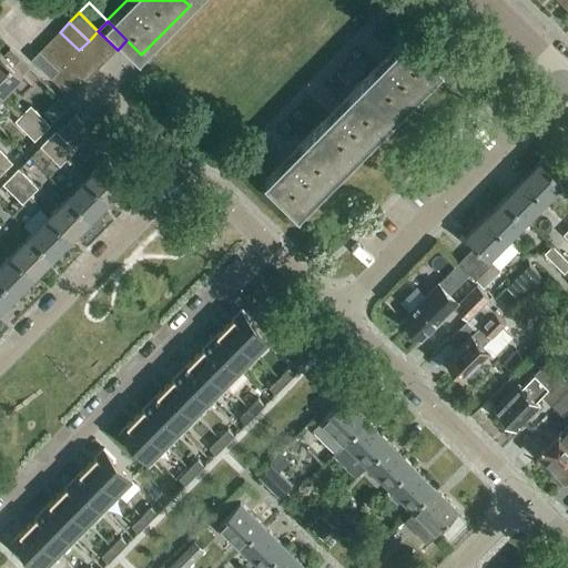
[(98,31),(89,41),(108,59),(118,50),(98,31)]
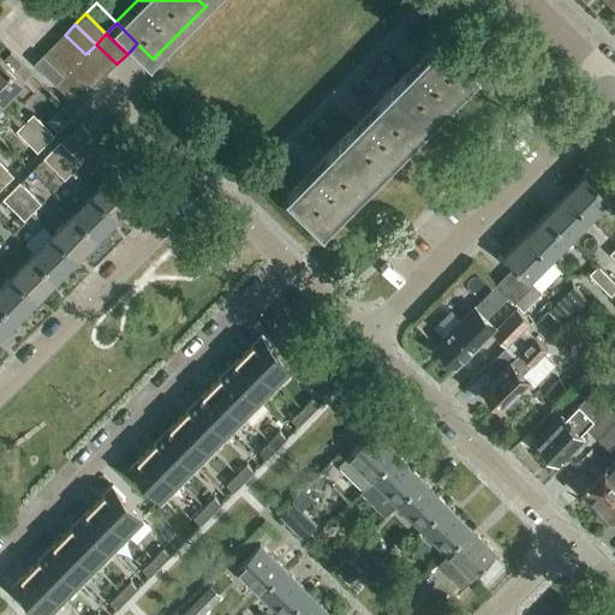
[(445,34),(392,87),(430,125),(482,71),(445,34)]
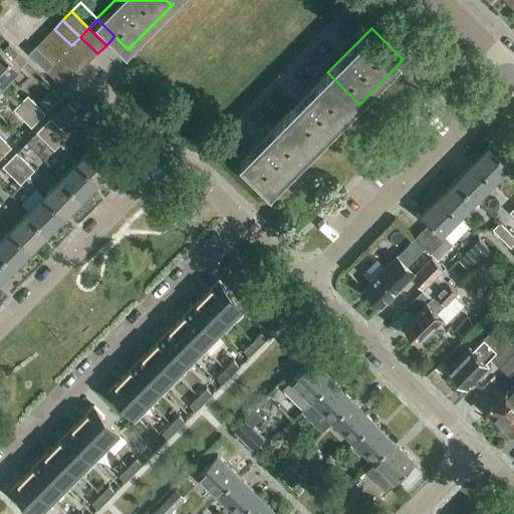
[(54,29),(45,38),(63,54),(71,45),(54,29)]
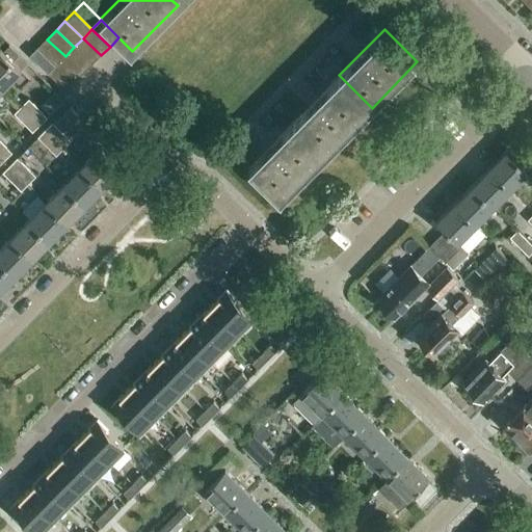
[(83,38),(74,47),(92,64),(101,55),(83,38)]
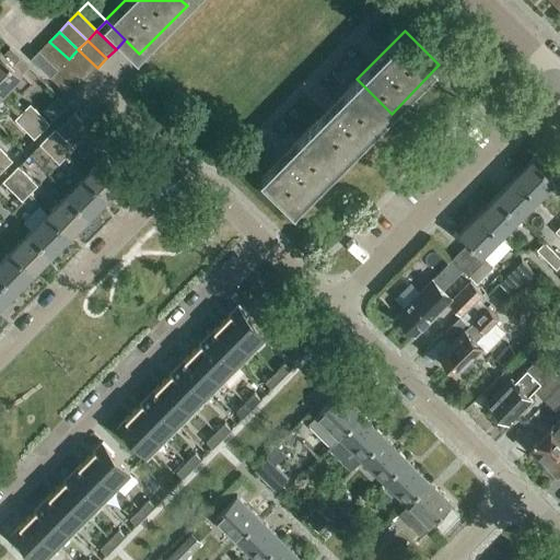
[(59,69),(59,68),(69,59),(49,42),(39,50),(59,69)]
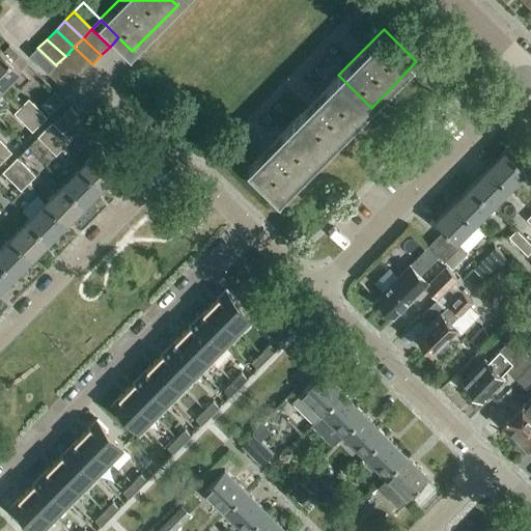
[(9,46),(3,52),(22,70),(27,64),(24,61),(9,46)]
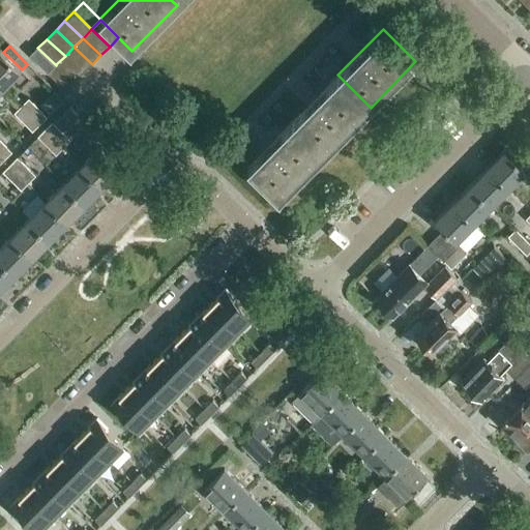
[(74,47),(65,56),(83,72),(92,64),(74,47)]
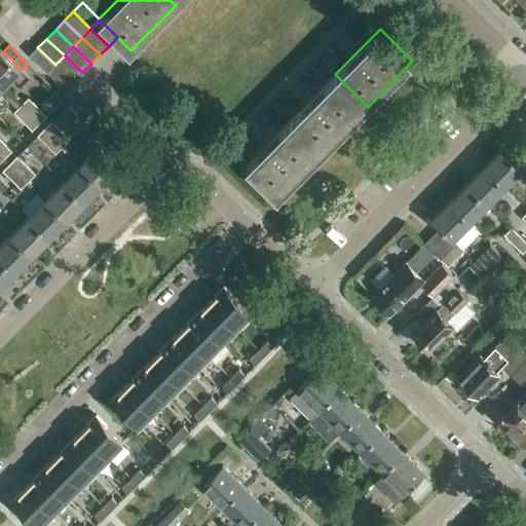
[(30,54),(47,72),(55,65),(37,47),(30,54)]
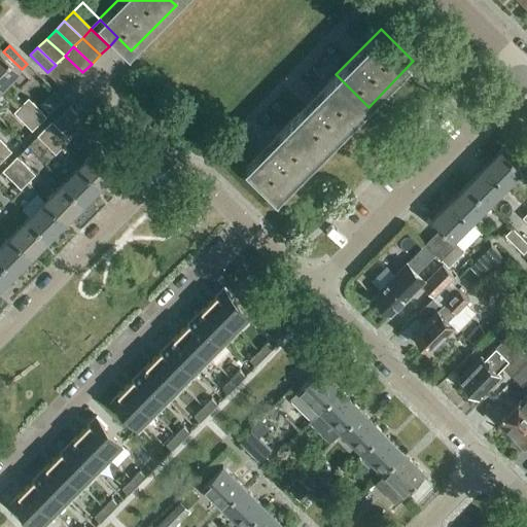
[(0,49),(0,48),(0,83),(3,88),(22,69),(3,51),(0,49)]
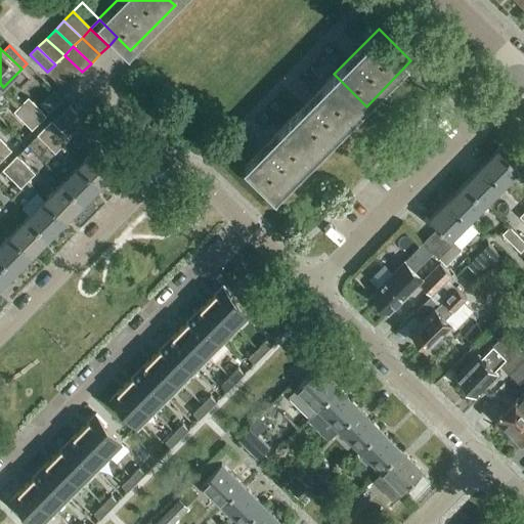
[(64,55),(55,63),(74,81),(82,72),(64,55)]
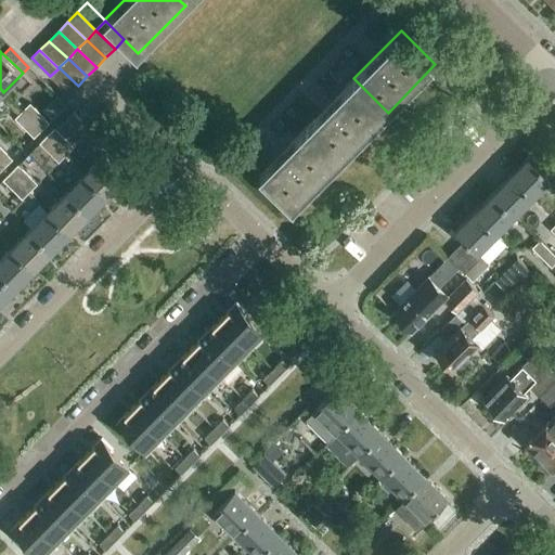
[(59,67),(59,68),(50,76),(68,94),(78,86),(59,67)]
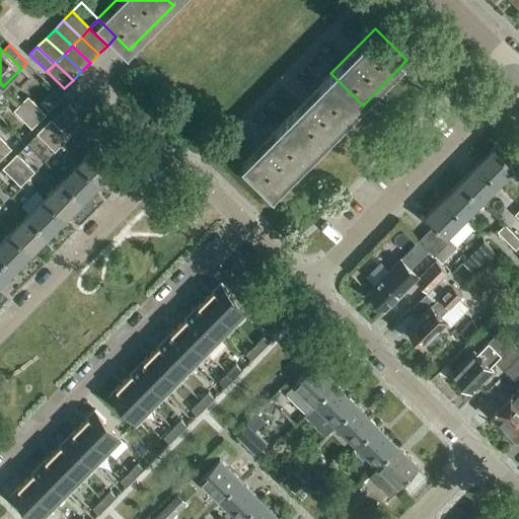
[(330,73),(287,118),(318,150),(363,105),(330,73)]
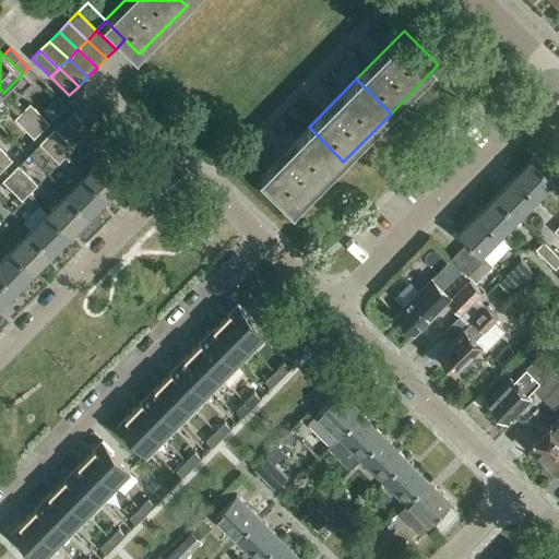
[(31,105),(23,113),(43,131),(49,123),(31,105)]
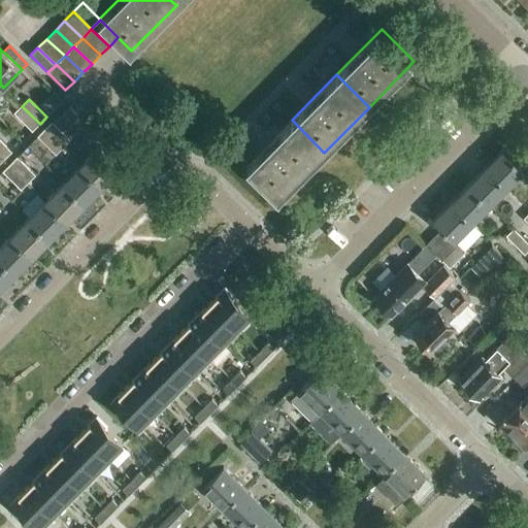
[(40,124),(22,106),(14,113),(33,131),(40,124)]
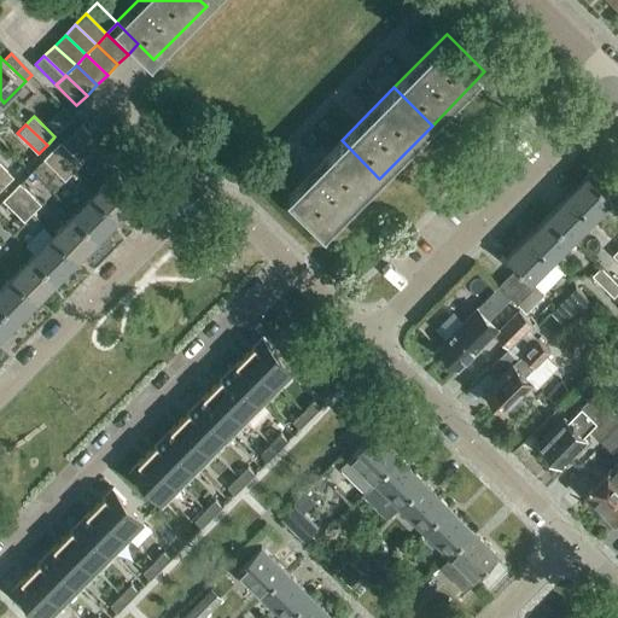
[(62,144),(53,152),(74,173),(82,164),(74,156),(92,136),(82,127),(63,145),(62,144)]
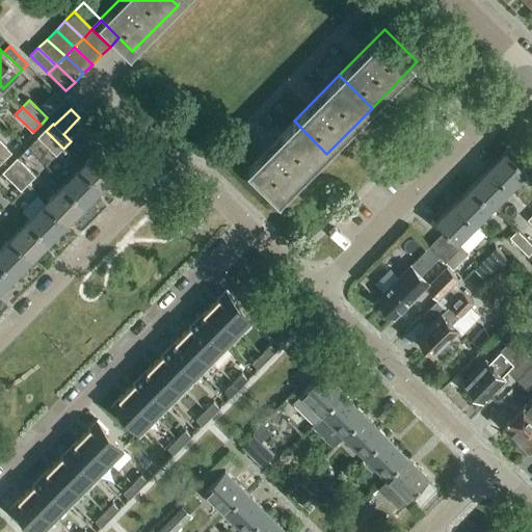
[(326,154),(294,121),(248,166),(282,200),(326,154)]
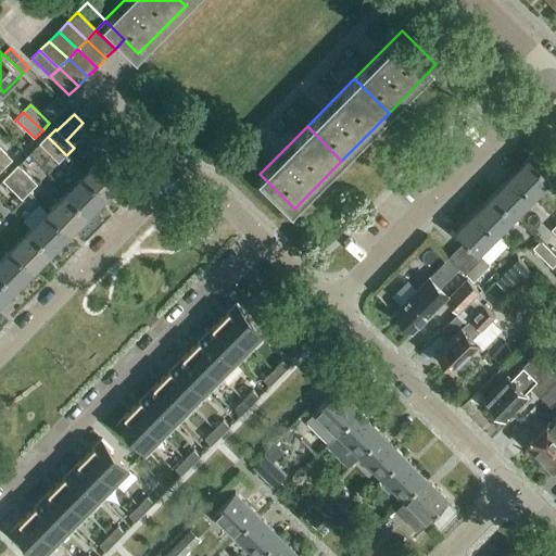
[(66,155),(48,137),(40,143),(60,163),(66,155)]
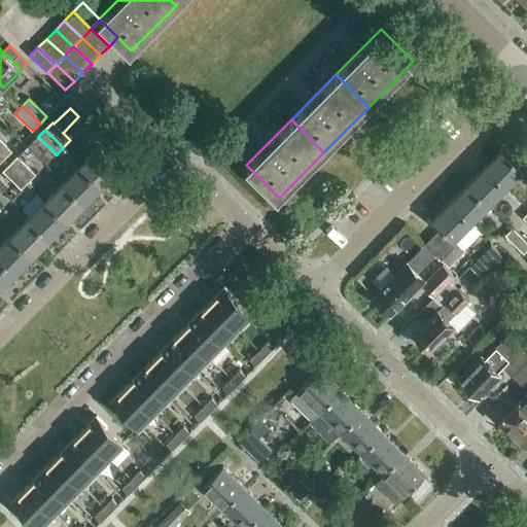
[(0,139),(0,153),(5,159),(12,151),(0,139)]
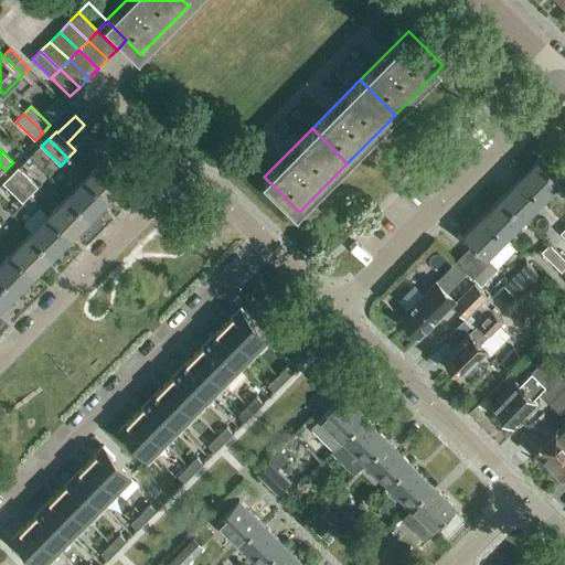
[(107,158),(88,177),(110,199),(129,180),(107,158)]
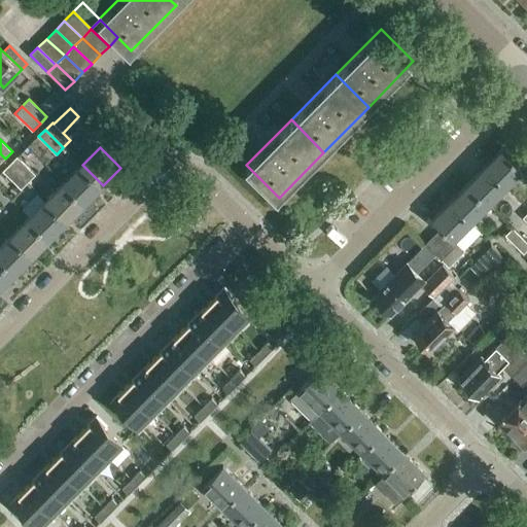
[(503,148),(486,167),(506,187),(524,169),(503,148)]
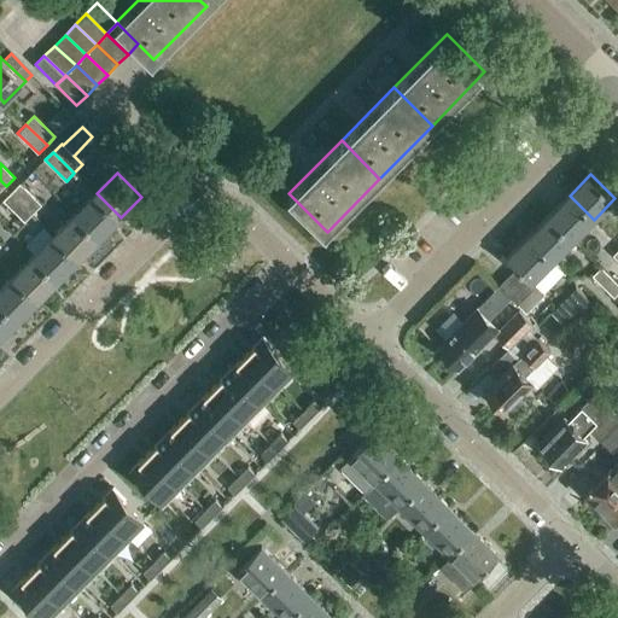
[(21,185),(12,193),(34,214),(42,205),(21,185)]
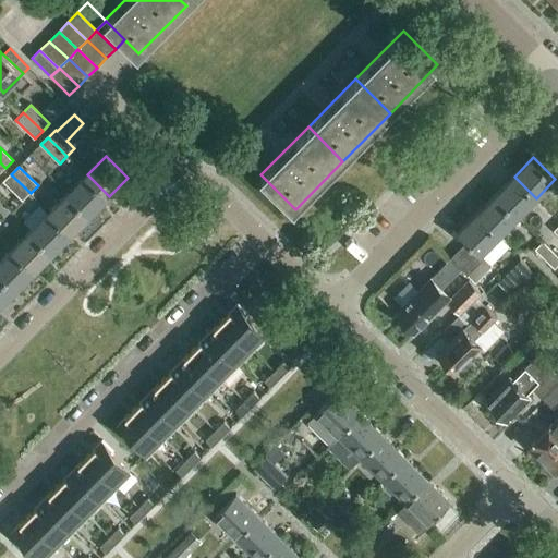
[(31,193),(11,174),(3,182),(23,201),(31,193)]
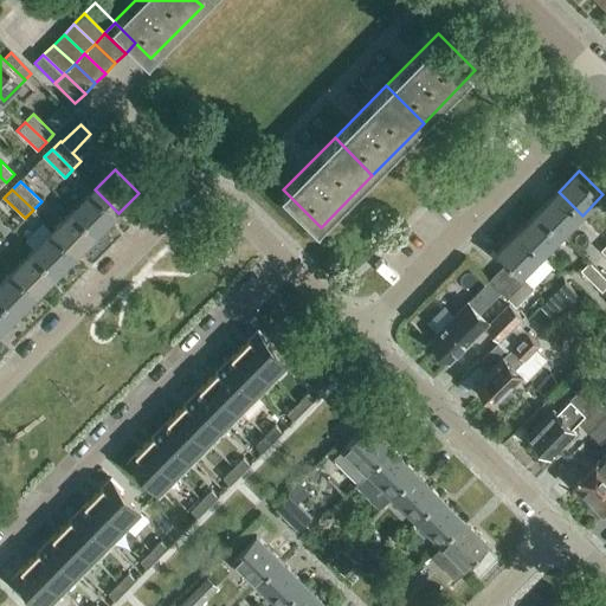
[(95,189),(75,210),(98,233),(118,213),(95,189)]
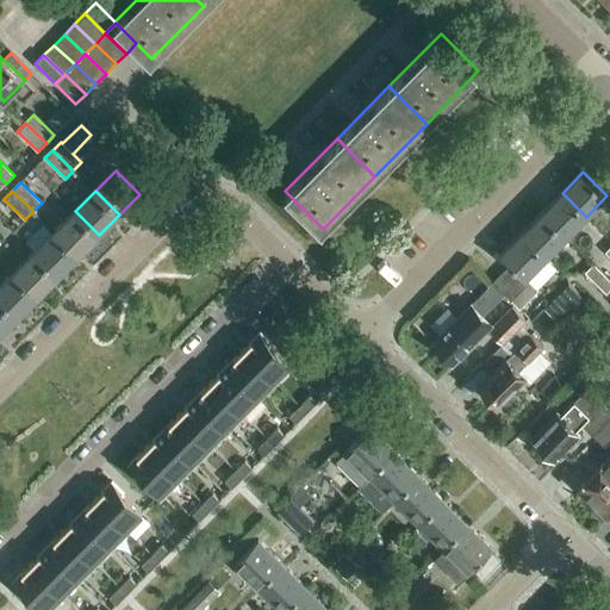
[(562,193),(542,213),(566,237),(586,217),(562,193)]
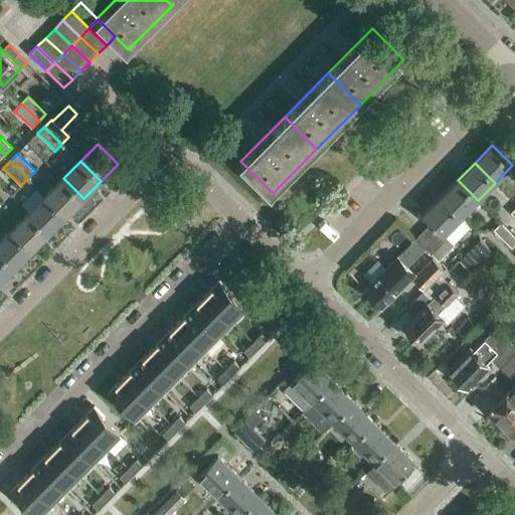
[(63,178),(46,196),(66,216),(83,198),(63,178)]
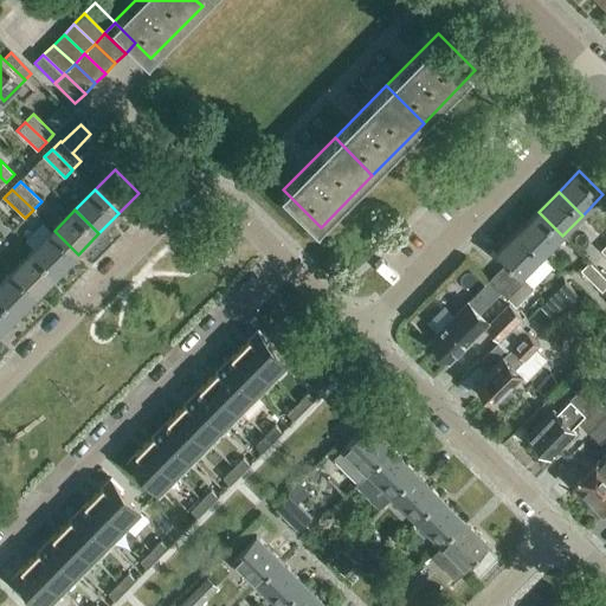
[(539,212),(519,232),(542,256),(562,236),(539,212)]
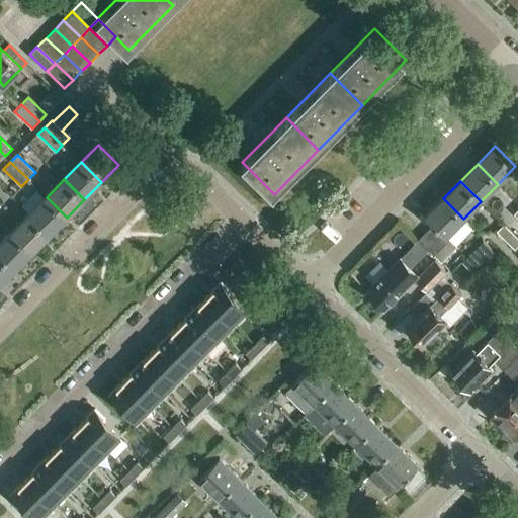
[(47,197),(29,214),(50,235),(67,218),(47,197)]
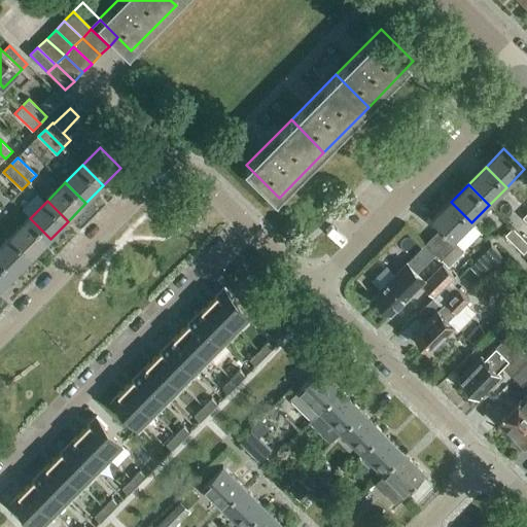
[(426,245),(435,254),(442,260),(450,268),(465,251),(458,244),(454,240),(471,222),(451,202),(433,219),(442,229),(426,245)]
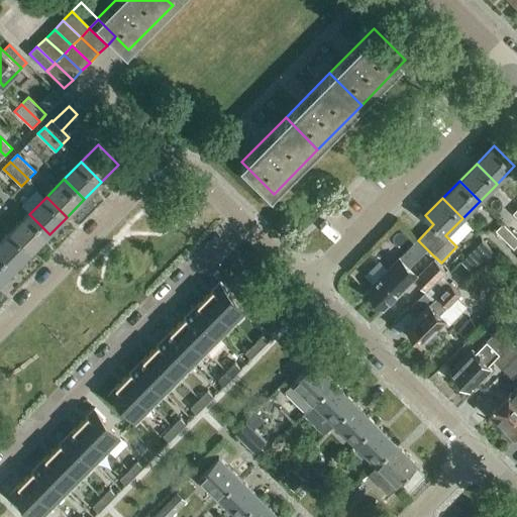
[(29,214),(12,231),(32,251),(49,234),(29,214)]
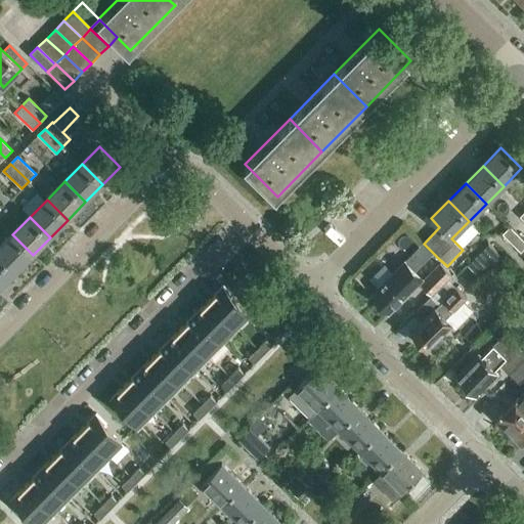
[(503,234),(521,252),(523,249),(523,241),(510,227),(503,234)]
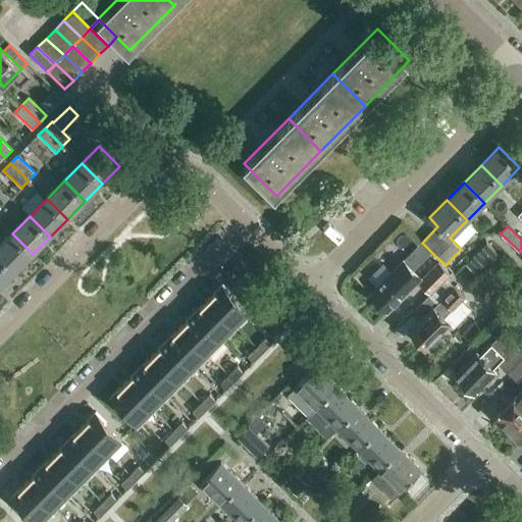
[(12,233),(0,245),(0,256),(15,271),(33,254),(12,233)]
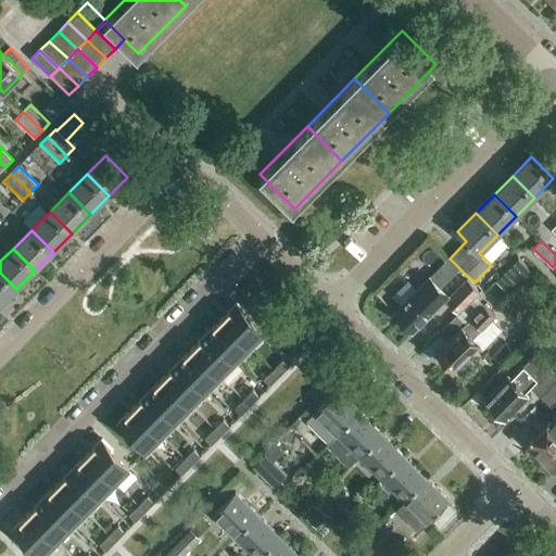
[(459,268),(450,258),(394,314),(413,332),(437,308),(429,301),(459,268)]
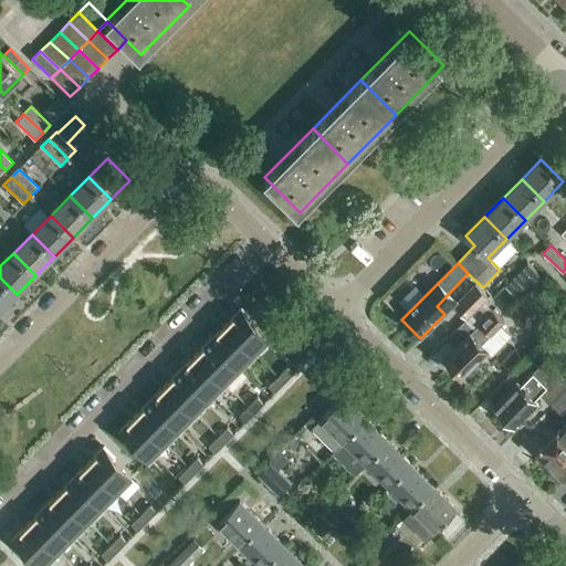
[(505,287),(519,300),(531,287),(537,294),(547,283),(528,264),(505,287)]
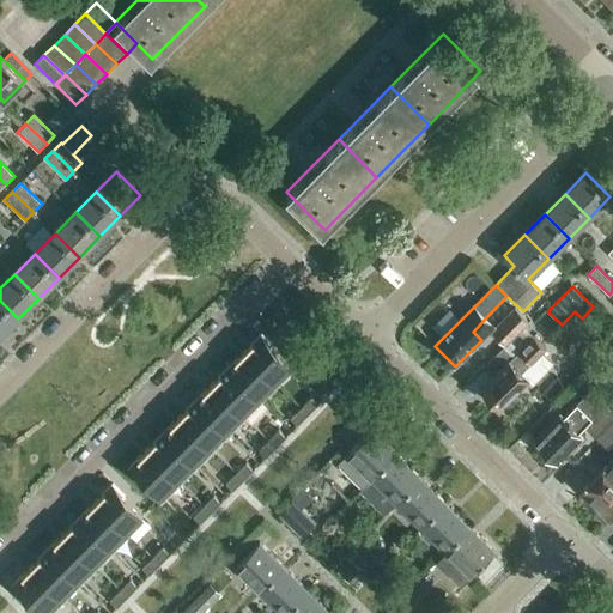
[(0,301),(0,335),(18,319),(0,301)]
